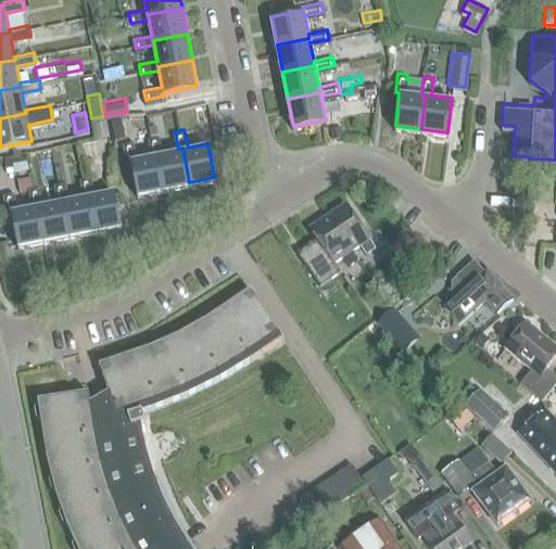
[(149,137),(152,154),(156,153),(163,187),(189,182),(182,148),(178,149),(162,152),(158,135),(149,137)]
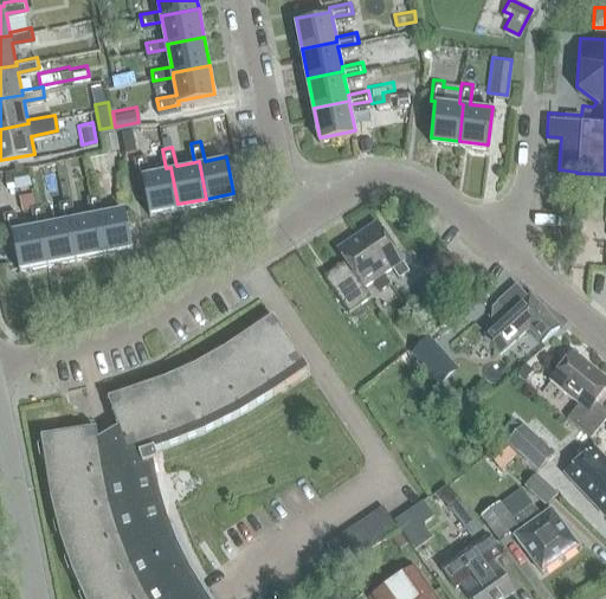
[(149,210),(178,204),(171,167),(166,168),(148,172),(144,153),(135,155),(139,173),(142,173),(149,210)]
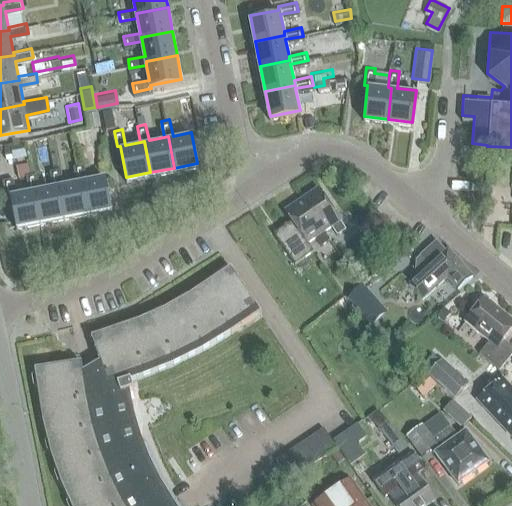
[(2,144),(5,159),(26,155),(23,139),(2,144)]
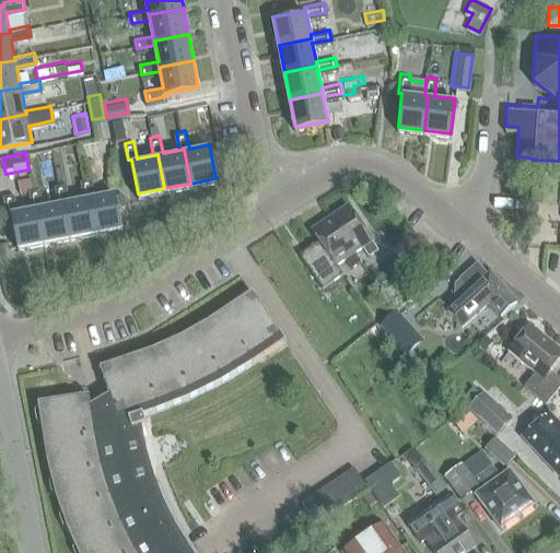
[(81,178),(84,197),(89,197),(95,230),(121,224),(115,191),(94,196),(91,177),(81,178)]
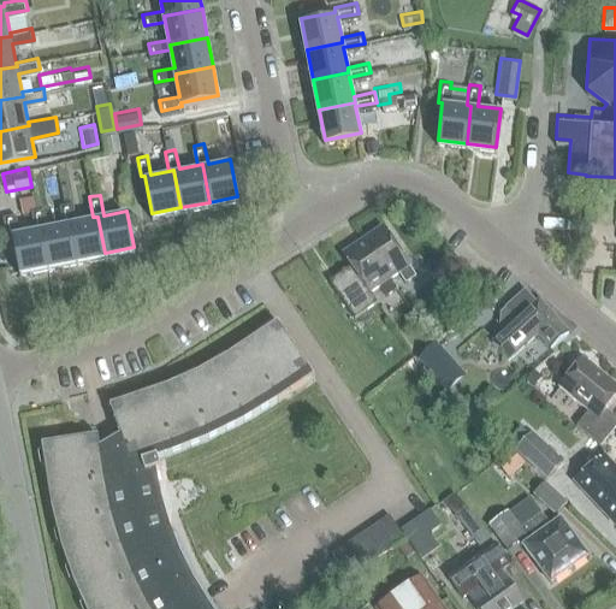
[(98,217),(93,217),(75,220),(71,201),(60,202),(65,223),(69,222),(76,259),(105,253),(98,217)]
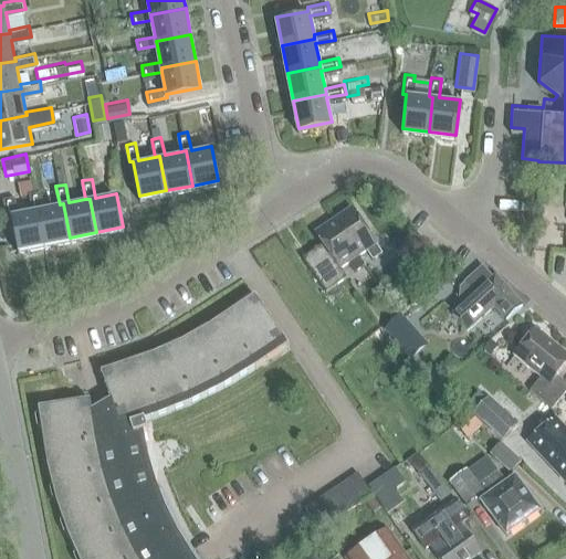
[(30,191),(33,210),(37,209),(43,243),(70,238),(63,203),(60,204),(43,208),(40,189),(30,191)]
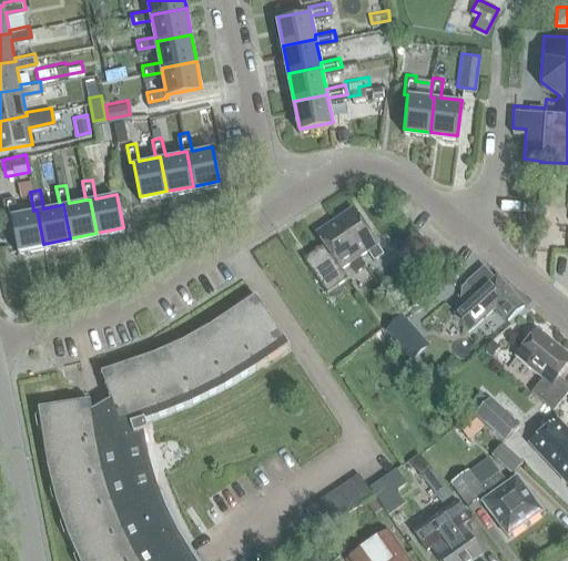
[(37,210),(33,211),(17,214),(13,195),(3,196),(7,215),(10,214),(18,248),(43,244),(37,210)]
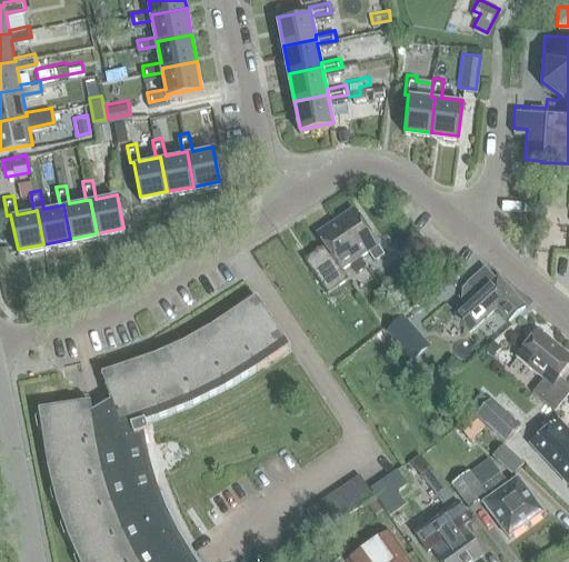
[(352,204),(336,217),(359,252),(368,247),(375,257),(383,250),(352,204)]
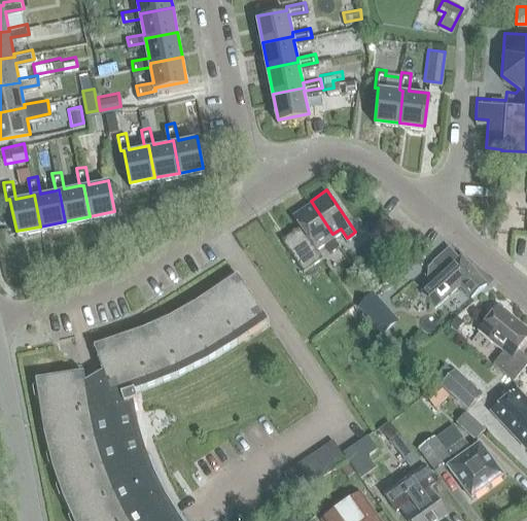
[(339,243),(332,234),(311,201),(293,212),(301,223),(315,245),(323,240),(330,249),(339,243)]
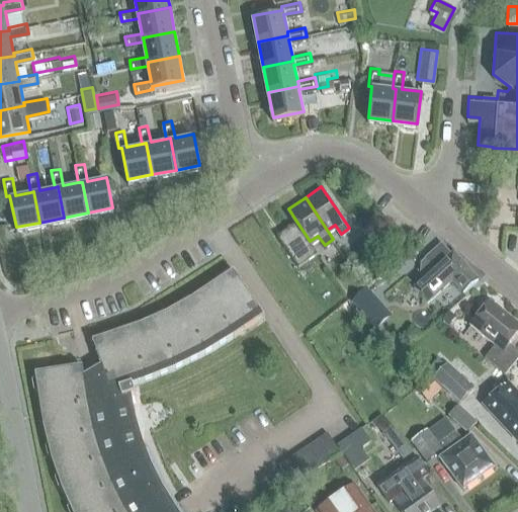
[(310,241),(295,220),(277,232),(297,262),(316,250),(310,241)]
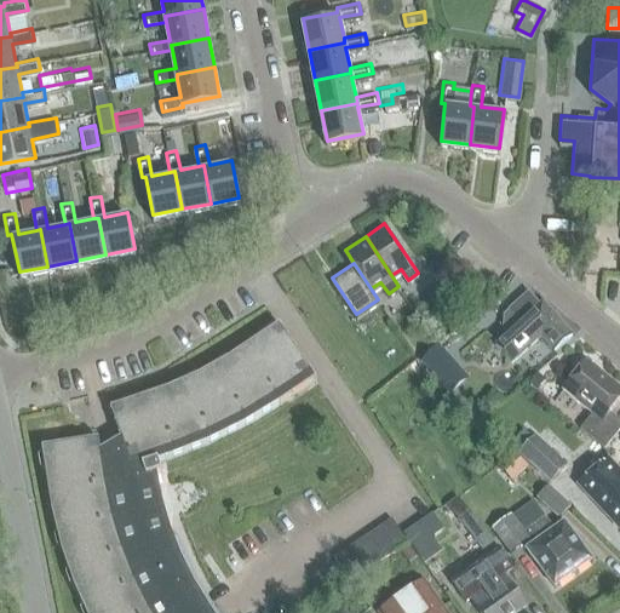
[(554,344),(570,330),(543,297),(539,299),(527,286),(506,304),(507,305),(503,310),(501,324),(506,328),(494,339),(510,357),(540,330),(554,344)]
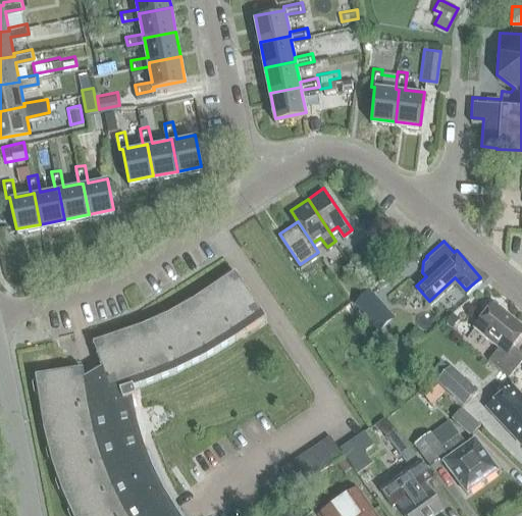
[(187,515),(179,505),(167,484),(156,463),(150,446),(146,448),(144,442),(137,418),(132,393),(136,392),(133,383),(146,378),(176,366),(206,352),(236,334),(264,314),(265,315),(266,314),(235,267),(203,289),(178,303),(153,316),(126,326),(93,339),(101,364),(84,374),(83,364),(35,372),(40,409),(47,442),(56,472),(68,503),(74,515),(187,515)]
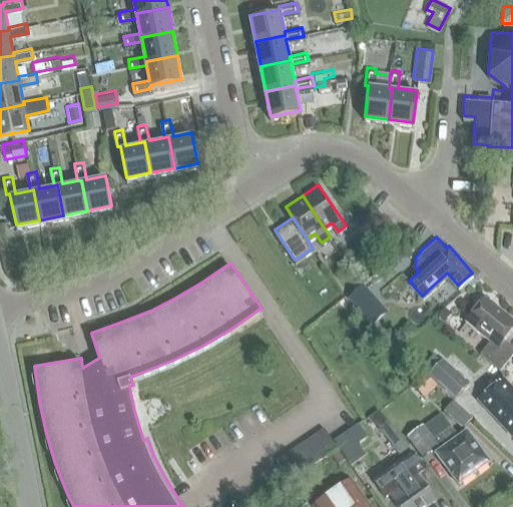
[(365,320),(382,306),(364,283),(347,297),(365,320)]
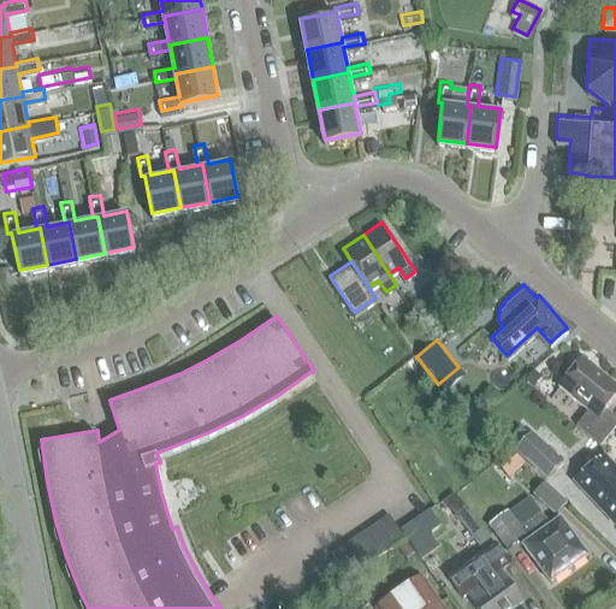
[(588,355),(586,356),(581,353),(558,382),(587,406),(575,420),(599,441),(615,419),(615,413),(604,404),(615,389),(615,380),(597,366),(597,362),(588,355)]
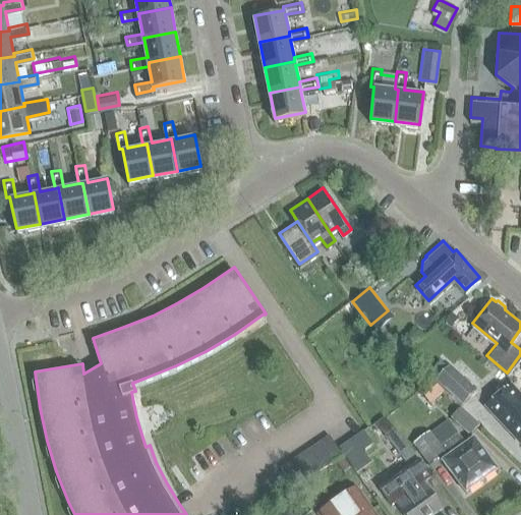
[(446,364),(435,377),(461,401),(474,386),(449,361),(446,364)]
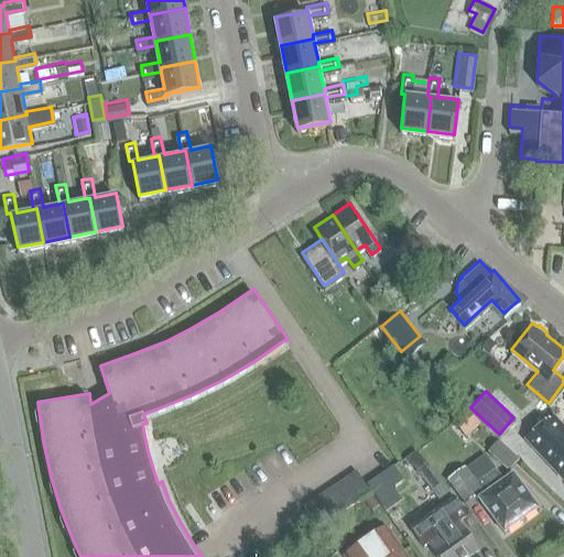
[(464,433),(478,419),(464,404),(449,417),(464,433)]
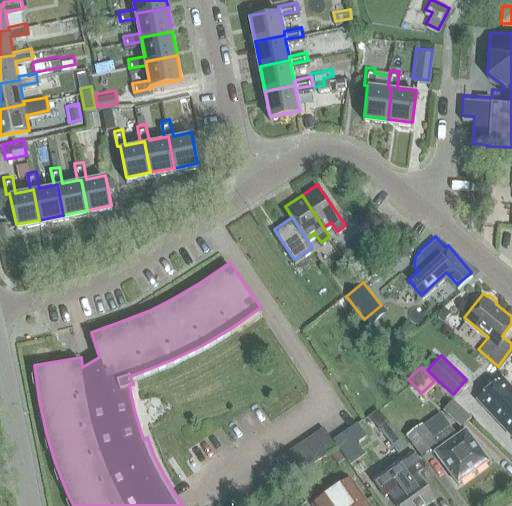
[(511,384),(507,380),(500,372),(475,395),(504,424),(509,420),(511,423),(511,384)]
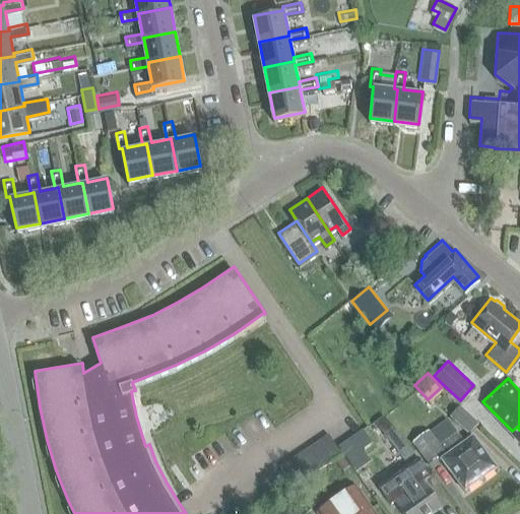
[(495,464),(473,434),(469,429),(477,420),(459,403),(450,414),(450,415),(430,430),(428,426),(410,438),(426,460),(442,449),(446,454),(442,456),(464,487),(495,464)]
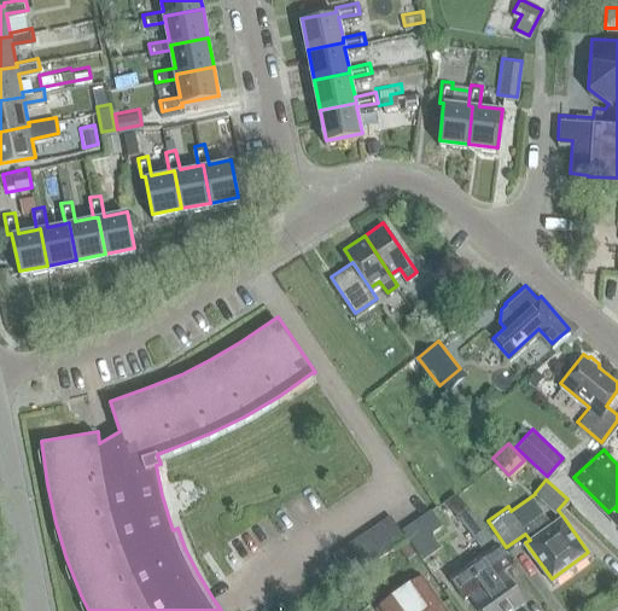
[(485,528),(454,490),(443,499),(456,515),(482,548),(464,564),(449,572),(464,594),(468,591),(483,610),(507,610),(524,599),(500,566),(509,559),(495,539),(487,528),(487,527),(485,528)]
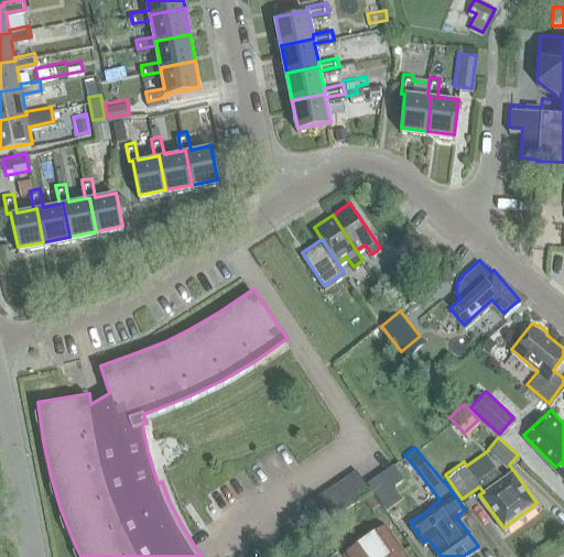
[(356,466),(346,472),(360,494),(371,487),(356,466)]
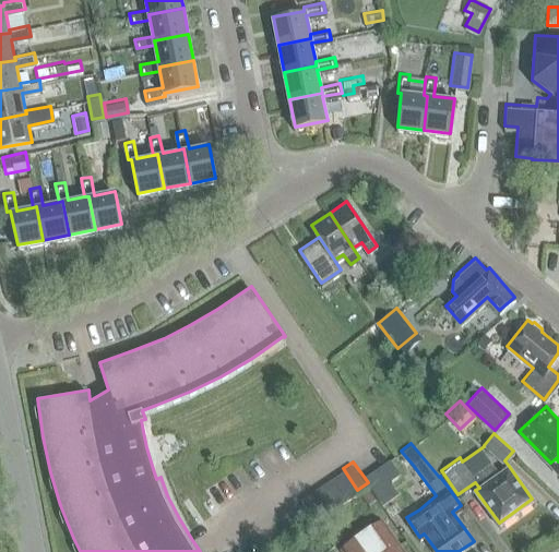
[(347,496),(357,490),(343,468),(332,475),(347,496)]
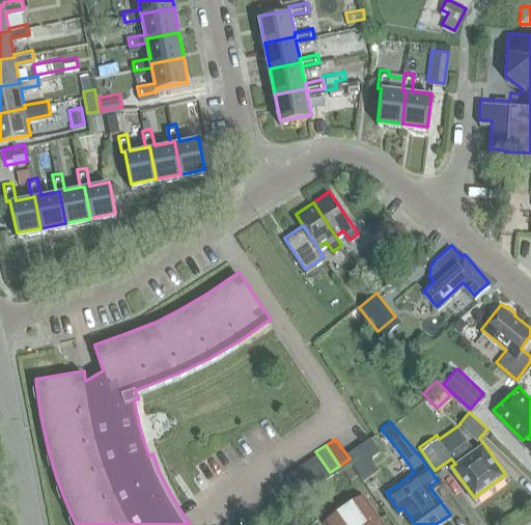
[(319,479),(330,472),(315,451),(306,459),(319,479)]
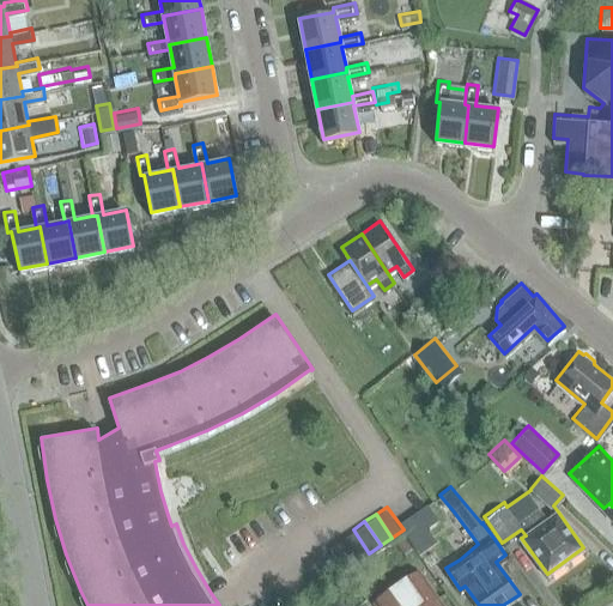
[(357,561),(369,553),(353,529),(341,537),(357,561)]
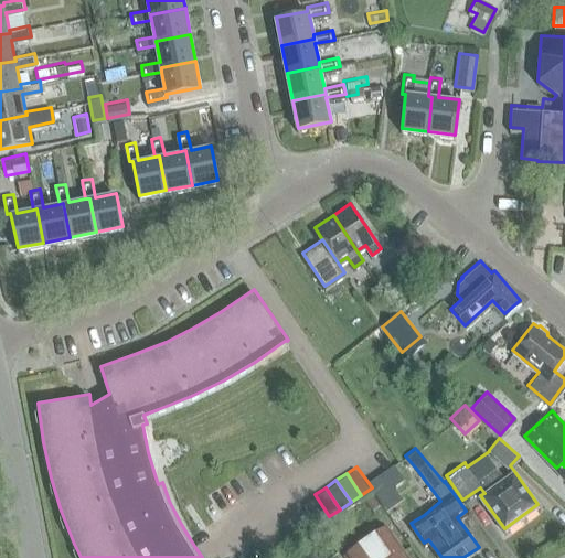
[(319,523),(329,516),(315,494),(305,502),(319,523)]
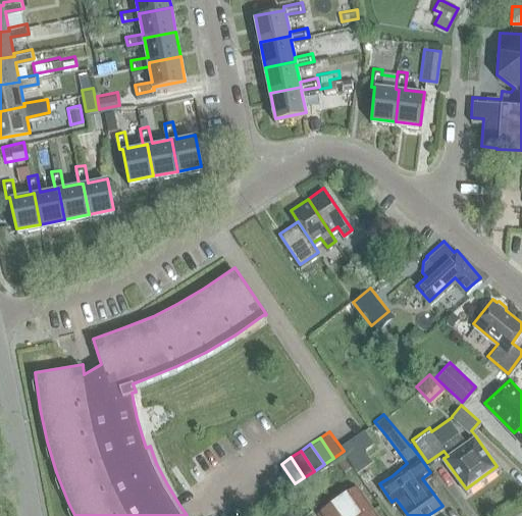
[(319,513),(321,515),(380,515),(368,499),(354,509),(344,495),(319,513)]
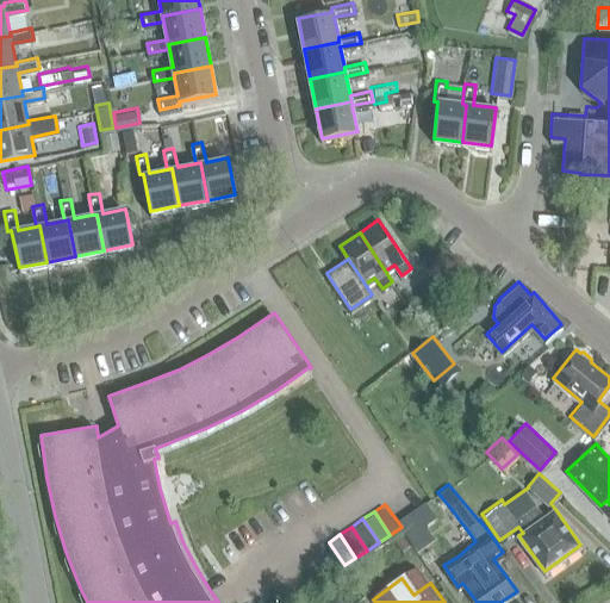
[(349,602),(338,588),(321,601),(322,602),(349,602)]
